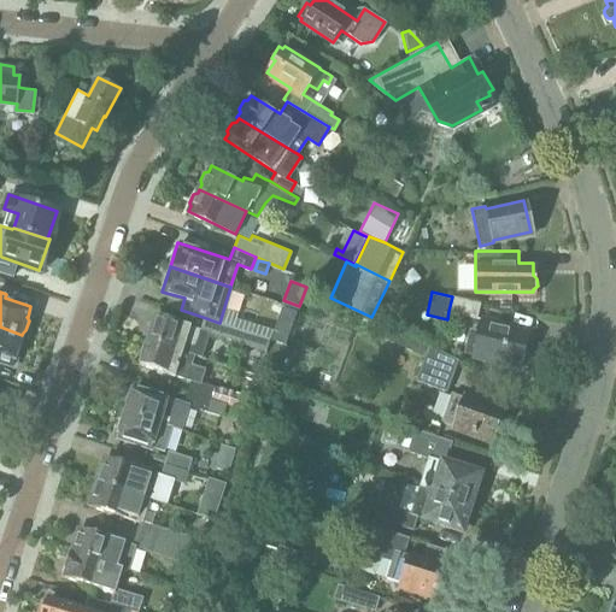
[(477,317),(481,301),(452,295),(452,296),(449,311),(477,317)]
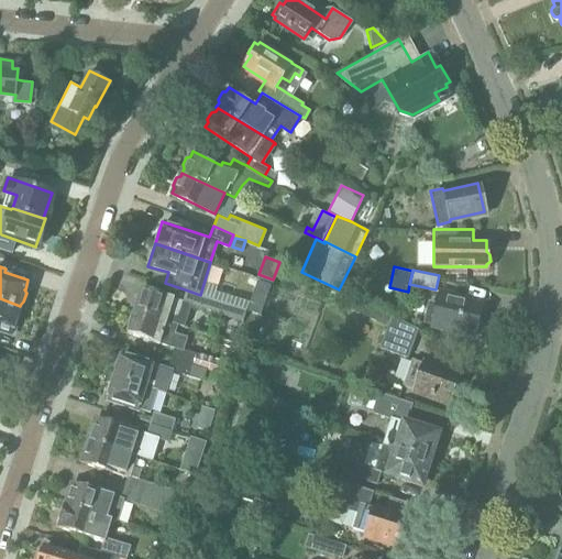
[(257,278),(245,309),(260,314),(271,283),(257,278)]
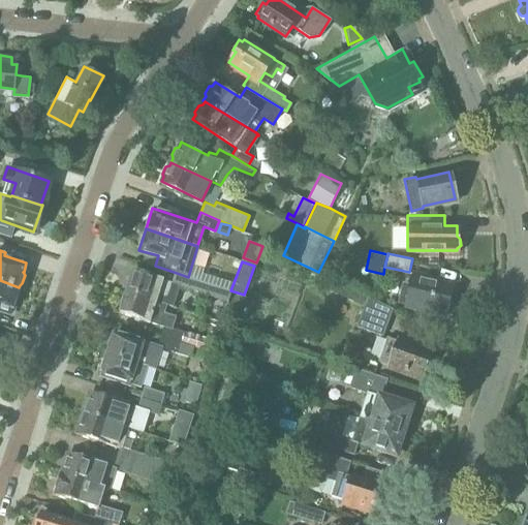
[(174,272),(171,281),(132,269),(126,289),(166,303),(169,292),(176,295),(179,284),(226,300),(229,290),(188,277),(174,272)]
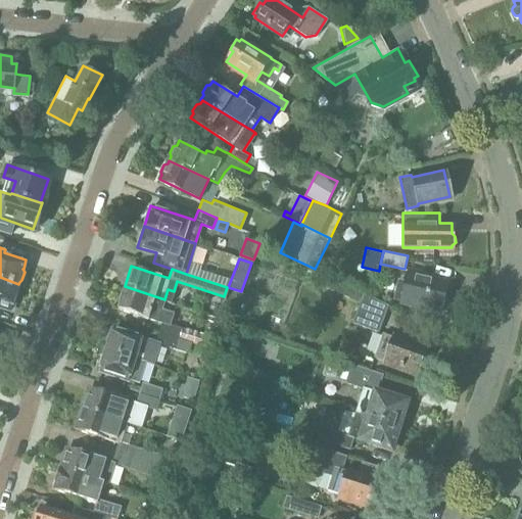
[(432,276),(433,274),(408,270),(401,302),(442,310),(447,279),(432,276)]
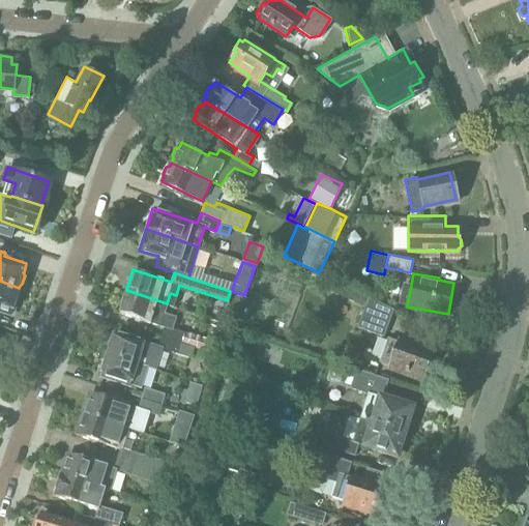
[(19,288),(0,281),(0,308),(11,312),(13,303),(15,301),(17,299),(20,291),(19,289),(19,288)]
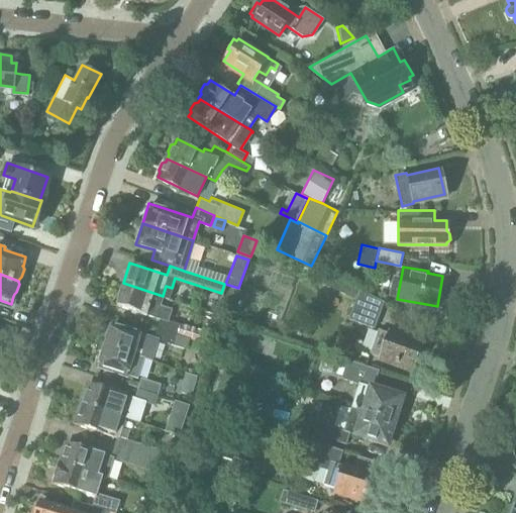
[(163,296),(123,283),(116,304),(160,317),(157,327),(186,336),(205,342),(209,331),(179,322),(169,319),(172,308),(161,304),(163,296)]
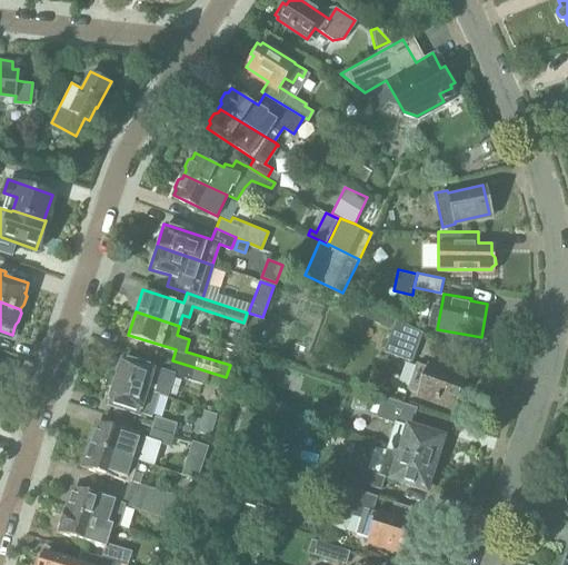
[(392,328),(384,349),(411,360),(422,330),(396,319),(392,328)]
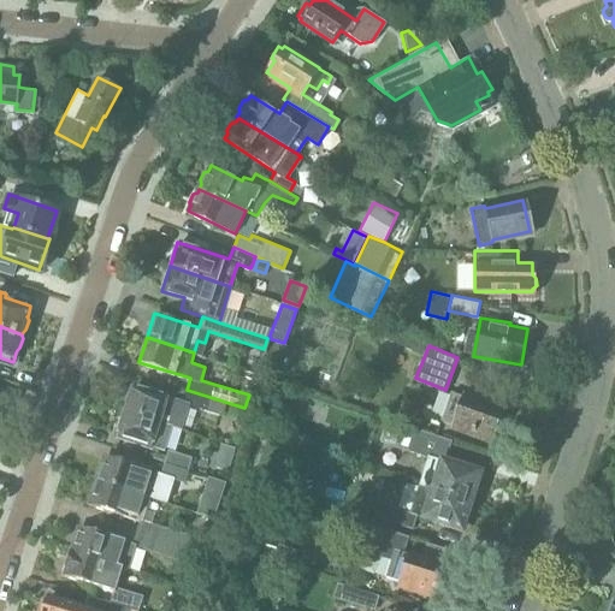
[(256,380),(258,374),(242,369),(240,375),(256,380)]
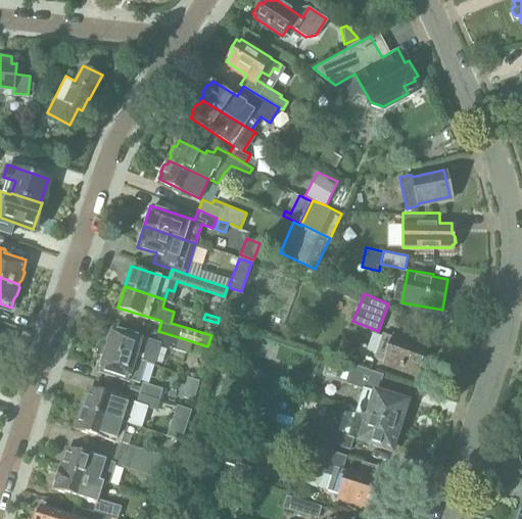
[(111,327),(105,347),(144,361),(152,363),(158,342),(185,350),(188,340),(158,331),(155,340),(111,327)]
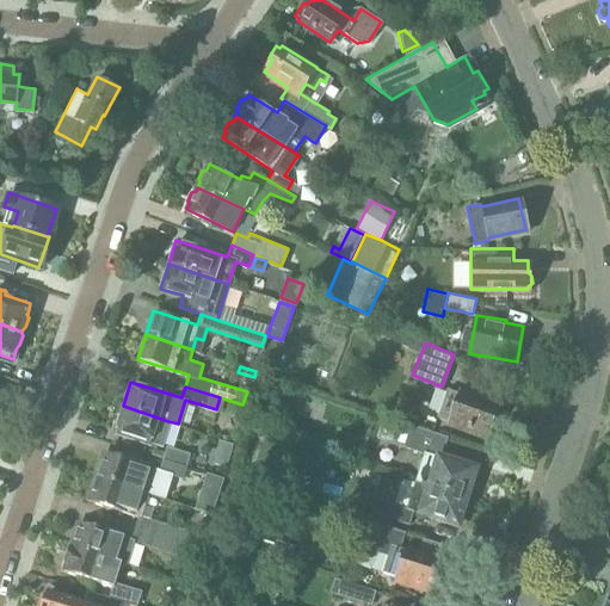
[(439,422),(490,440),(501,406),(451,388),(439,422)]
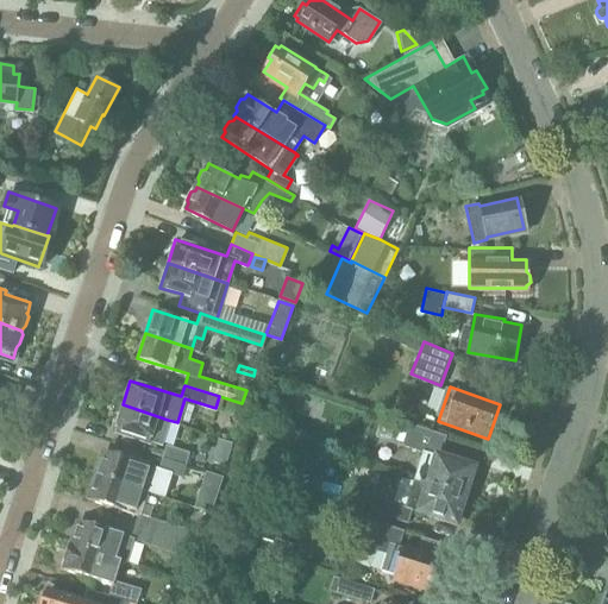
[(168,420),(123,404),(114,428),(161,444),(168,420)]
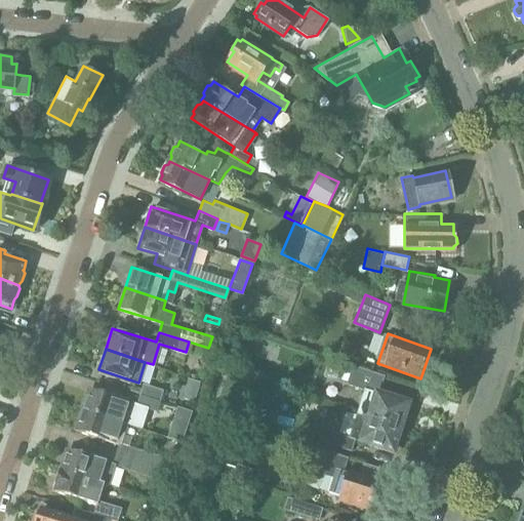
[(408,400),(379,391),(385,374),(353,363),(346,383),(364,389),(358,410),(401,424),(408,400)]
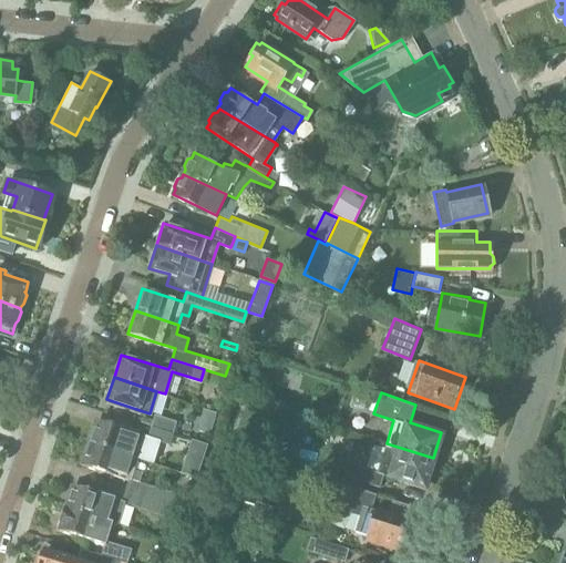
[(157,415),(154,427),(174,432),(178,421),(157,415)]
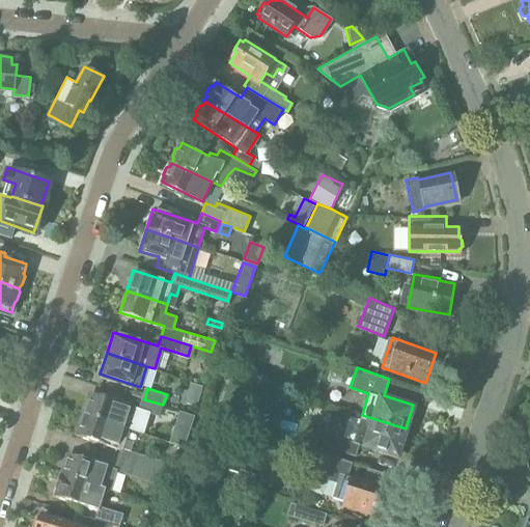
[(85,409),(84,412),(129,426),(145,433),(151,412),(160,415),(163,405),(144,399),(141,408),(134,406),(90,392),(89,396),(85,398),(83,406),(85,409)]
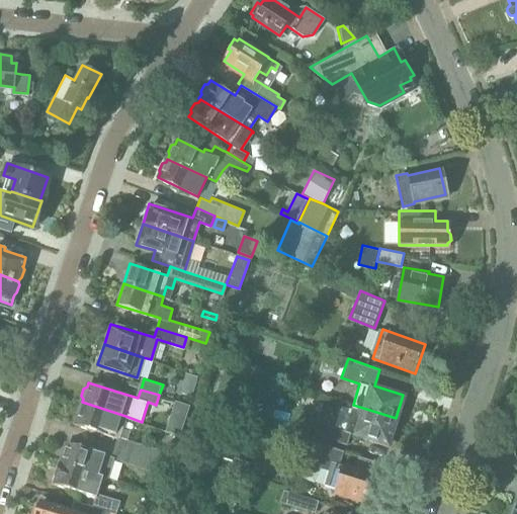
[(189,405),(175,400),(172,410),(186,415),(189,405)]
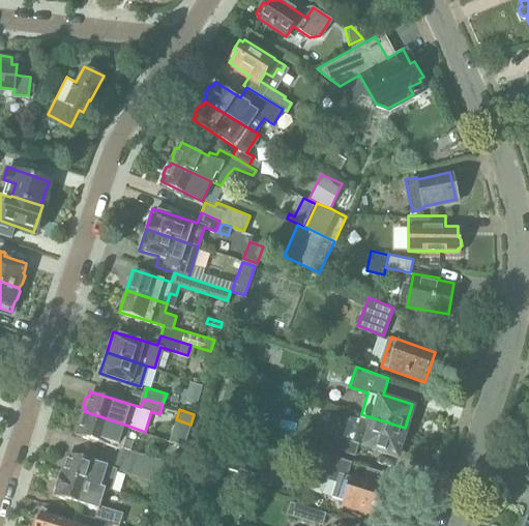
[(116,456),(175,475),(178,464),(122,446),(122,445),(128,426),(84,411),(82,416),(79,417),(77,426),(78,429),(77,433),(115,445),(114,446),(119,448),(116,456)]
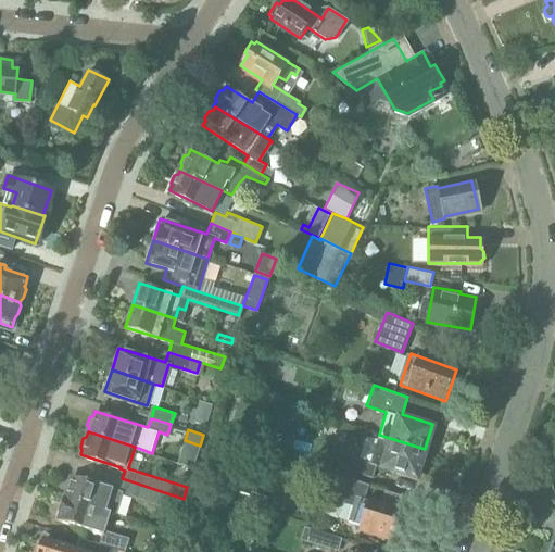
[(425,449),(379,435),(370,461),(381,465),(416,476),(425,449)]
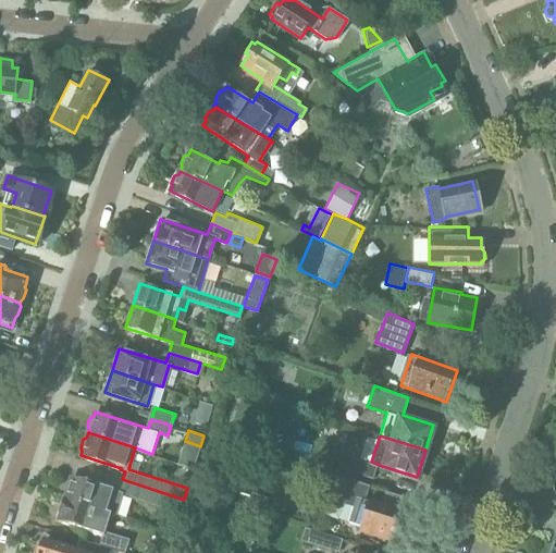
[(337,466),(372,478),(377,465),(342,453),(337,466)]
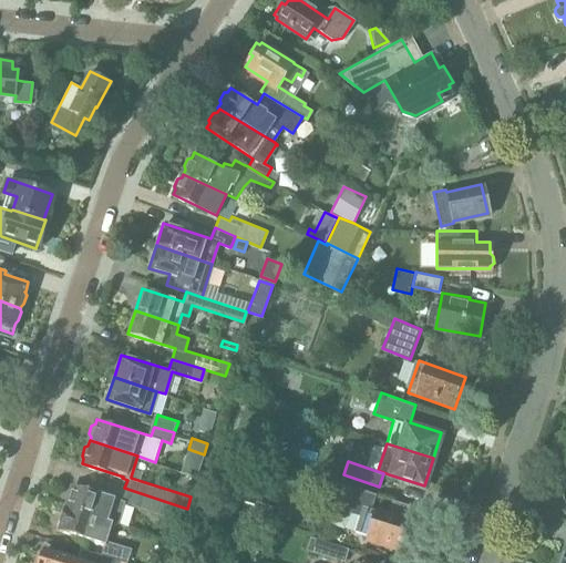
[(196,476),(198,471),(182,466),(181,470),(196,476)]
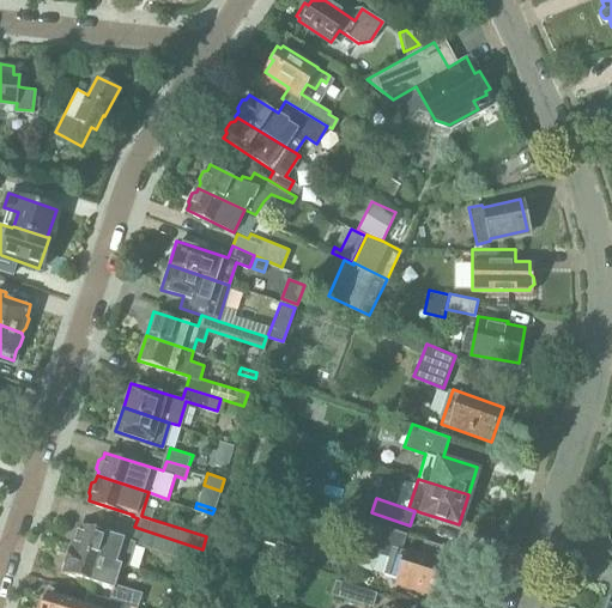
[(406,547),(406,549),(401,548),(406,534),(368,521),(359,547),(388,557),(382,572),(438,590),(448,560),(406,547)]
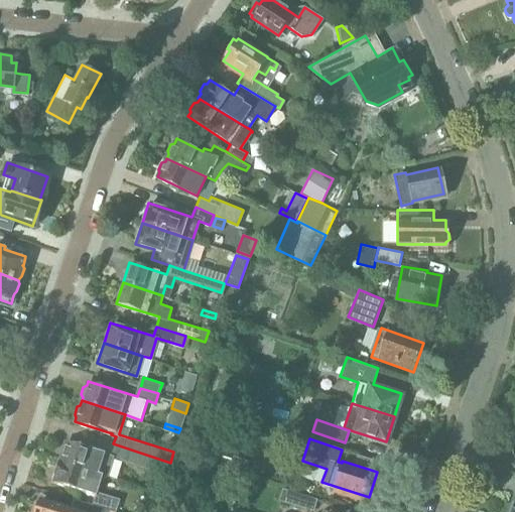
[(60,455),(61,457),(59,461),(101,473),(107,475),(113,457),(116,458),(166,474),(170,463),(113,443),(110,454),(67,440),(65,446),(62,446),(60,455)]
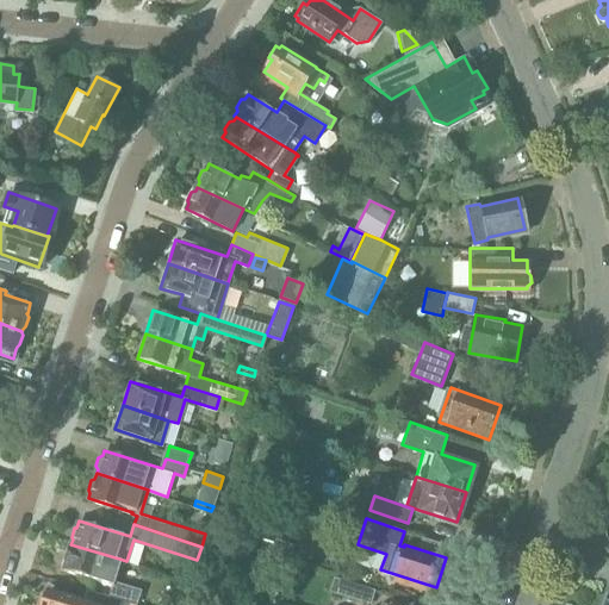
[(259,546),(269,549),(273,540),(262,536),(259,546)]
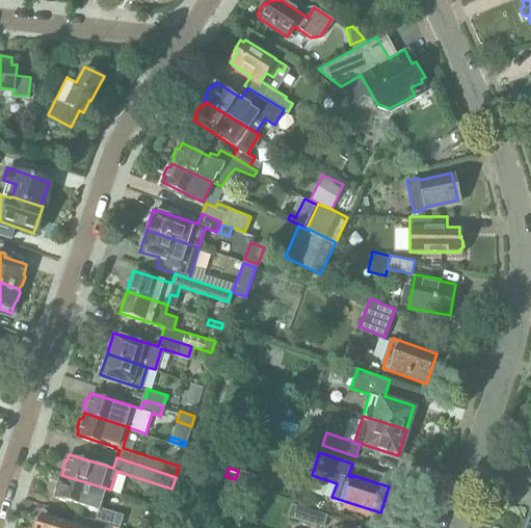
[(95,519),(115,526),(116,526),(121,513),(98,506),(104,487),(61,475),(60,474),(58,479),(55,481),(53,487),(55,491),(53,496),(98,509),(95,519)]
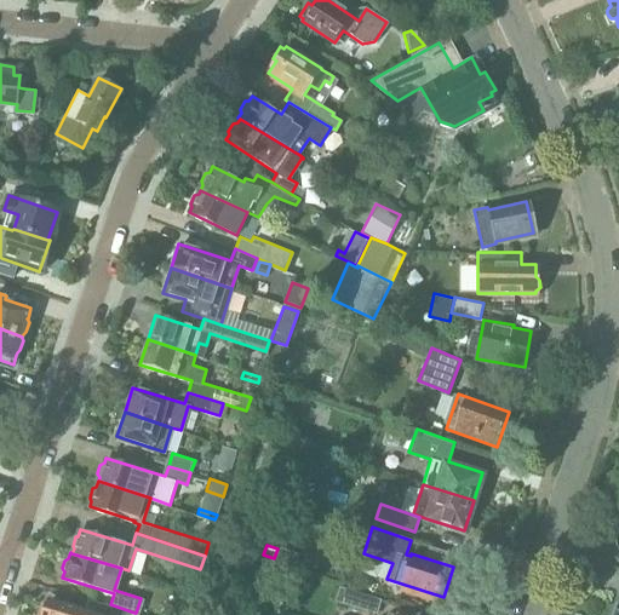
[(339,585),(334,599),(377,613),(380,598),(339,585)]
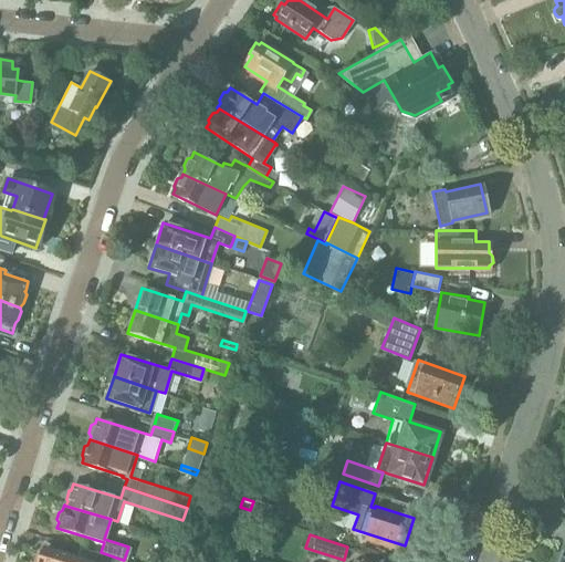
[(122,561),(123,560),(101,552),(80,547),(76,558),(44,547),(42,553),(39,554),(37,561),(122,561)]
